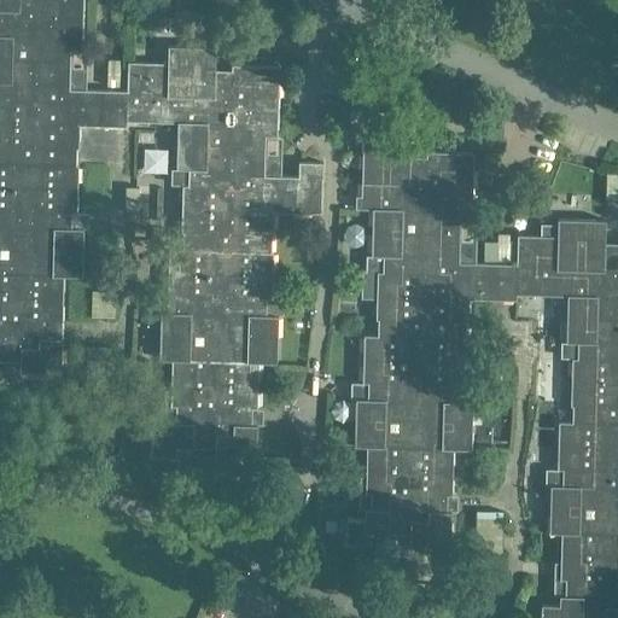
[(0,0),(0,356),(21,357),(21,363),(21,373),(44,373),(45,365),(62,365),(62,339),(62,338),(56,338),(56,322),(62,322),(63,277),(82,277),(82,249),(83,231),(75,229),(73,229),(73,214),(76,214),(77,164),(76,164),(76,147),(79,147),(80,126),(126,127),(126,121),(178,123),(176,150),(176,172),(172,170),(172,186),(182,186),(181,233),(184,234),(184,250),(169,250),(168,297),(173,297),(173,313),(167,313),(162,313),(161,333),(161,361),(172,361),(170,407),(176,407),(175,424),(170,424),(170,433),(152,432),(151,456),(175,458),(175,448),(193,448),(194,442),(215,443),(215,449),(215,458),(239,459),(239,450),(256,450),(256,426),(250,426),(251,409),(257,410),(258,363),(277,363),(278,336),(275,336),(277,316),(270,316),(266,316),(266,299),(272,299),(273,252),(270,252),(270,235),(274,235),(274,211),(321,214),(321,208),(322,180),(324,164),(298,163),(298,179),(281,178),(264,178),(266,139),(277,139),(279,68),(232,66),(232,71),(231,99),(214,98),(215,71),(215,65),(200,65),(200,48),(168,47),(168,64),(128,63),(127,93),(87,91),(69,91),(70,51),(82,51),(83,0),(35,0),(35,12),(18,12),(18,0),(0,0)]
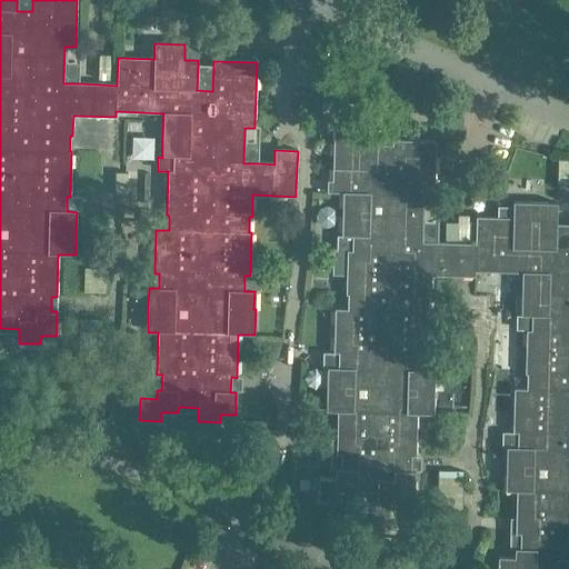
[(110,55),(99,55),(99,79),(109,80),(110,55)]
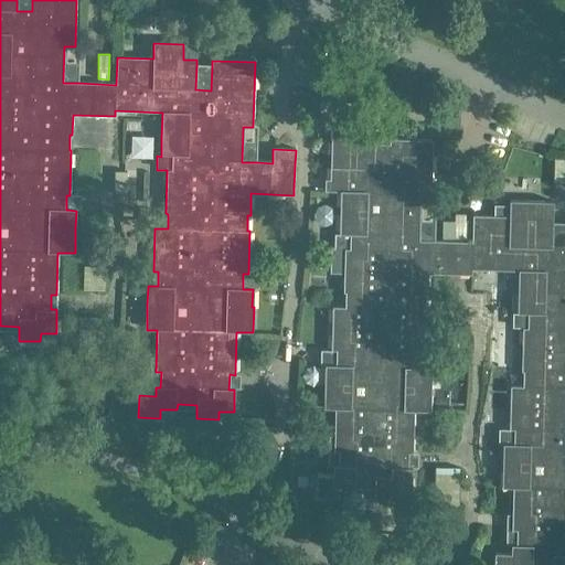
[(413,491),(413,479),(413,469),(408,469),(408,454),(412,454),(414,411),(430,411),(432,385),(433,368),(426,368),(420,368),(422,353),(426,353),(428,310),(426,310),(427,295),(428,295),(429,274),(472,276),(472,269),(519,272),(518,295),(518,312),(523,313),(529,313),(528,329),(522,329),(521,371),(523,371),(523,386),(511,386),(509,428),(514,429),(514,445),(509,444),(504,445),(503,461),(502,487),(513,488),(512,515),(507,515),(505,544),(512,544),(511,554),(496,553),(494,564),(532,564),(533,563),(554,563),(553,564),(564,564),(564,247),(552,247),(553,224),(553,219),(554,203),(541,202),(511,202),(511,206),(510,217),(493,217),(475,216),(475,222),(473,244),(441,243),(435,243),(418,242),(419,204),(430,204),(433,140),(390,139),(390,145),(388,169),(373,168),(374,145),(374,138),(374,124),(362,123),(332,121),(331,142),(329,191),(341,191),(340,217),(340,235),(345,234),(350,235),(350,251),(345,249),(334,249),(331,249),(330,273),(344,274),(344,292),(348,292),(347,308),(333,307),(332,351),(338,351),(337,366),(327,365),(326,383),(324,409),(336,409),(334,437),(330,436),(329,466),(334,466),(333,475),(319,475),(317,475),(316,497),(338,498),(339,489),(355,489),(375,490),(374,498),(396,499),(397,490),(413,491)]
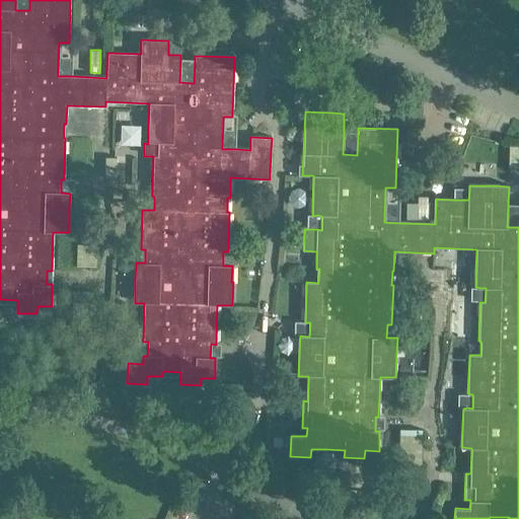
[(116,146),(116,129),(94,129),(94,146),(116,146)]
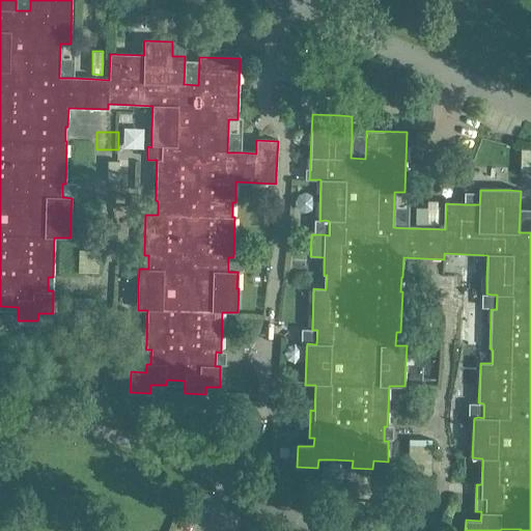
[(118,182),(118,162),(108,161),(108,180),(118,182)]
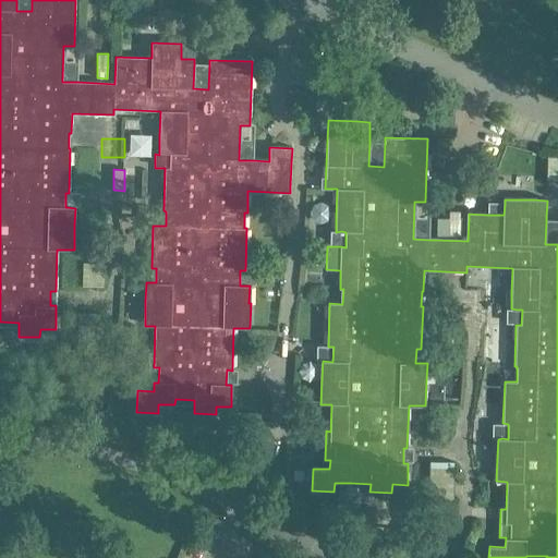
[(105,265),(84,264),(83,286),(104,287),(105,265)]
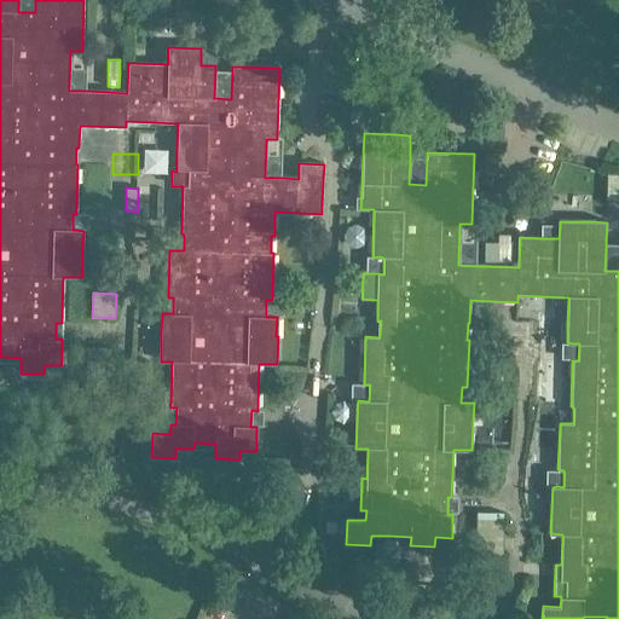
[(489,356),(489,366),(512,368),(513,356),(489,356)]
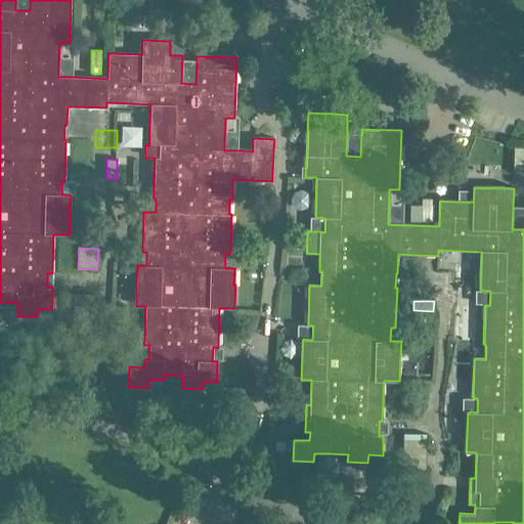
[(433,311),(413,310),(413,322),(433,322),(433,311)]
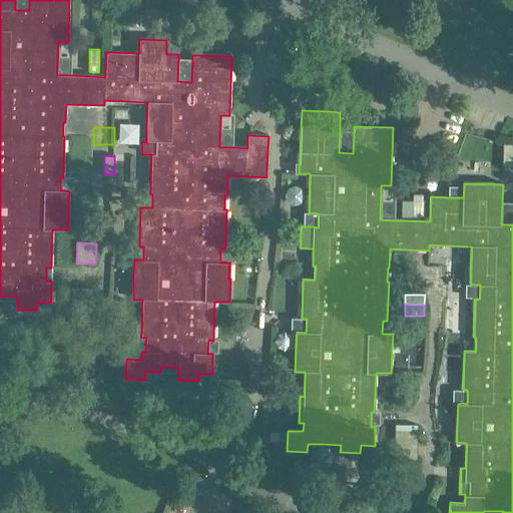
[(395,445),(417,446),(418,433),(396,432),(395,445)]
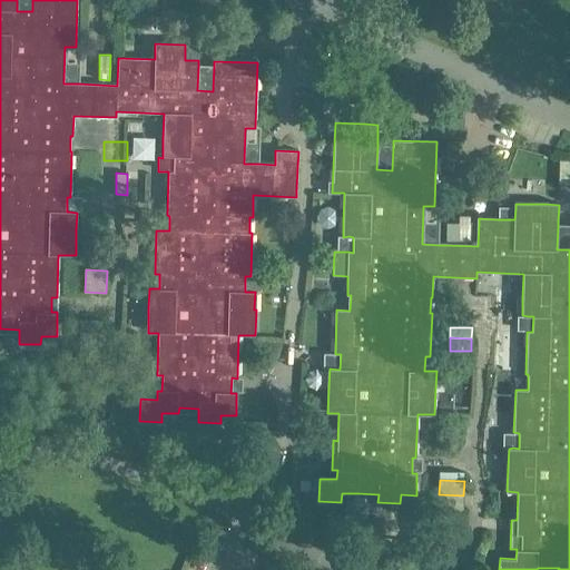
[(463,495),(439,494),(439,508),(463,509),(464,495),(463,495)]
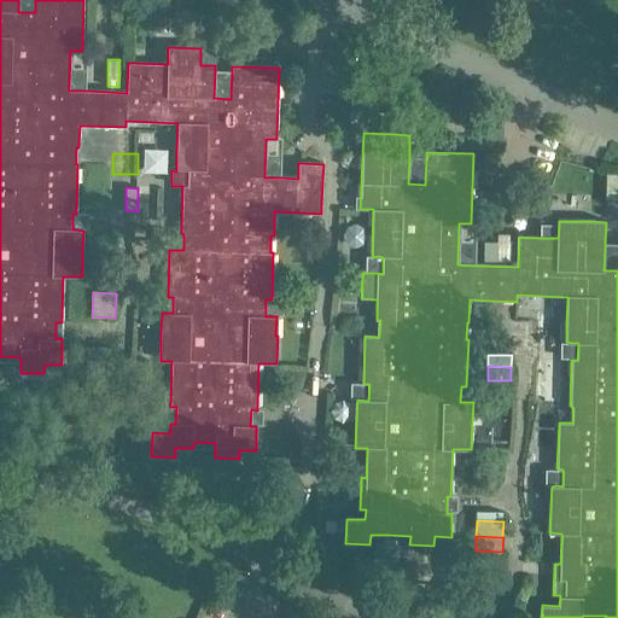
[(445,566),(431,565),(431,583),(445,584),(445,566)]
